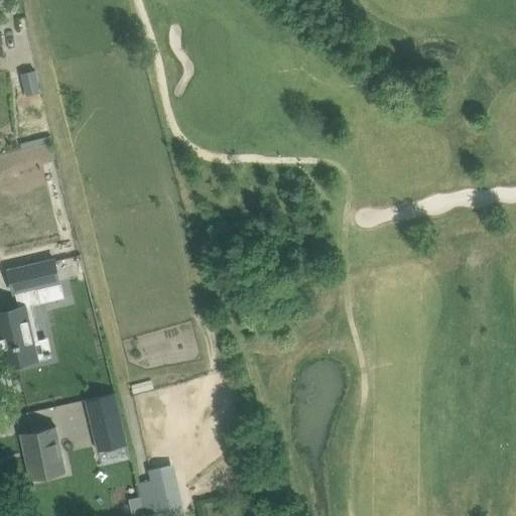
[(13,292),(15,292),(19,305),(0,309),(0,339),(2,347),(0,347),(0,349),(2,349),(6,367),(37,360),(33,341),(38,340),(30,304),(41,302),(37,287),(60,281),(54,259),(8,270),(13,292)]
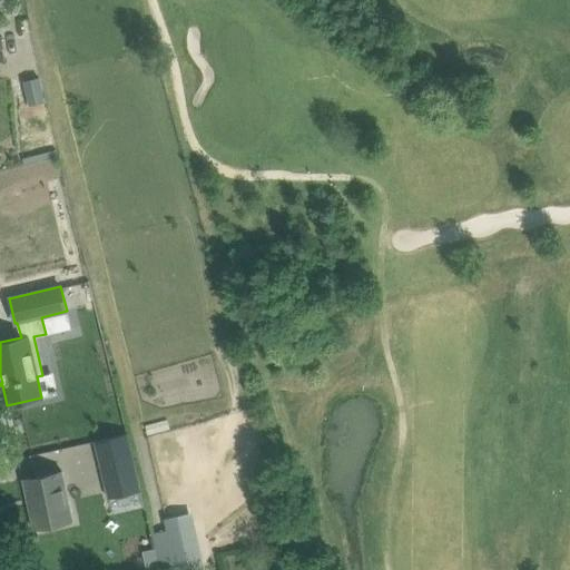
[(170,429),(168,420),(146,425),(148,434),(170,429)]
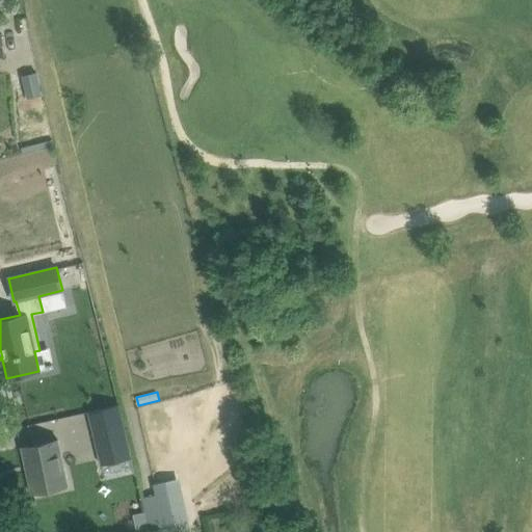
[(132,458),(118,404),(88,410),(102,466),(132,458)]
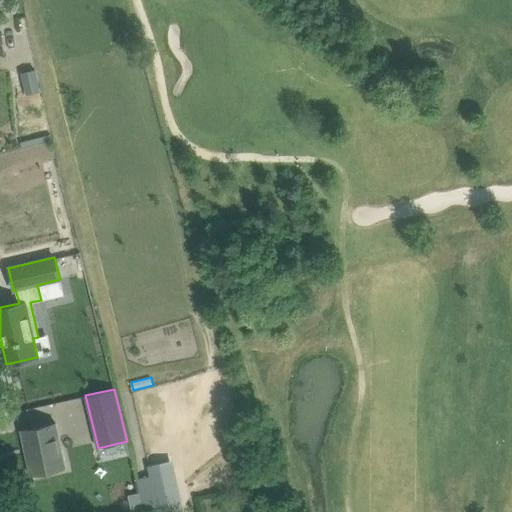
[(56,423),(21,430),(30,475),(65,468),(56,423)]
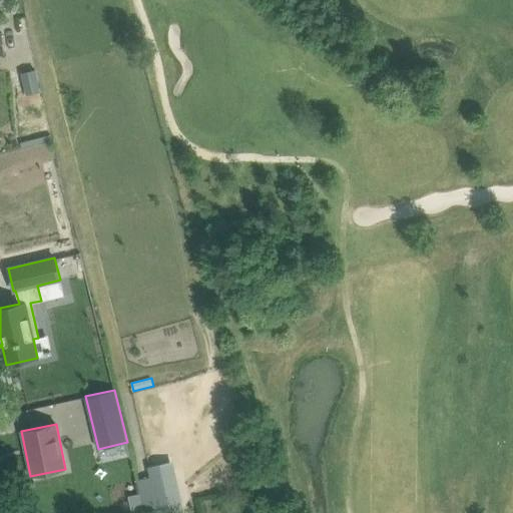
[(180,512),(184,512),(171,461),(148,466),(150,476),(137,479),(144,510),(157,508),(157,512),(180,512)]
